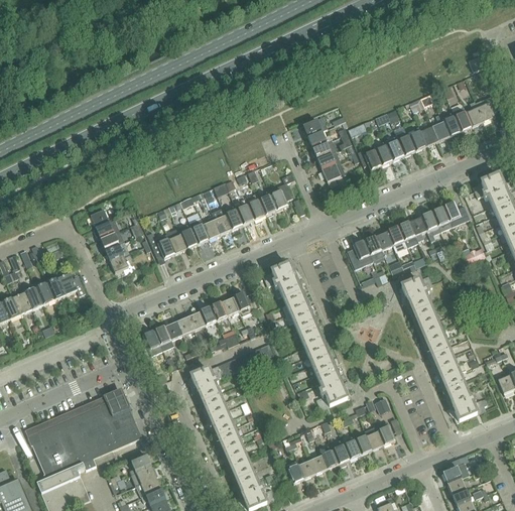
[(480,53),(469,58),(471,64),(482,58),(480,53)]
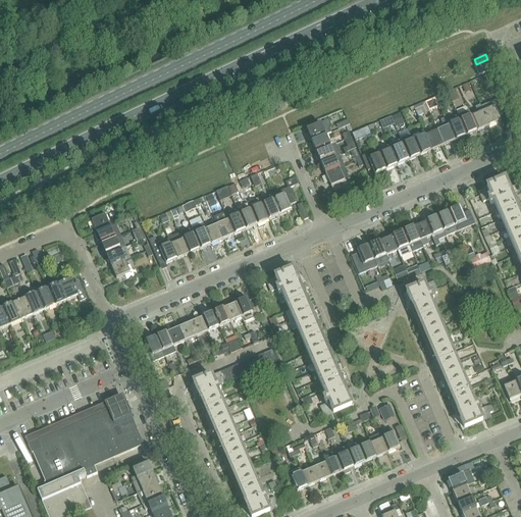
[(487,59),(476,64),(478,70),(489,65),(487,59)]
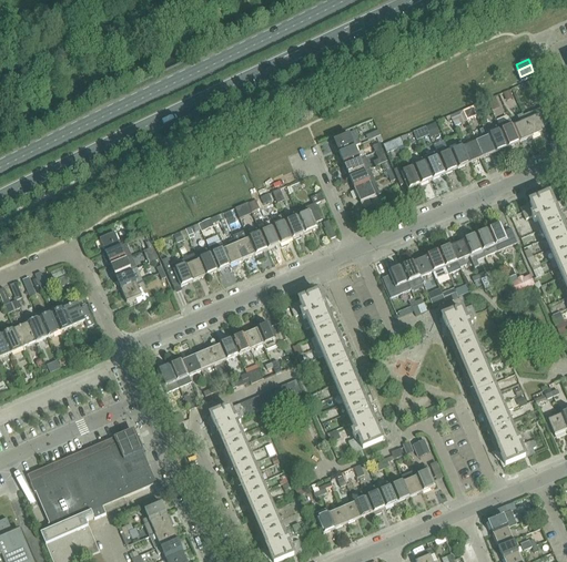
[(508,85),(503,89),(506,96),(512,93),(508,85)]
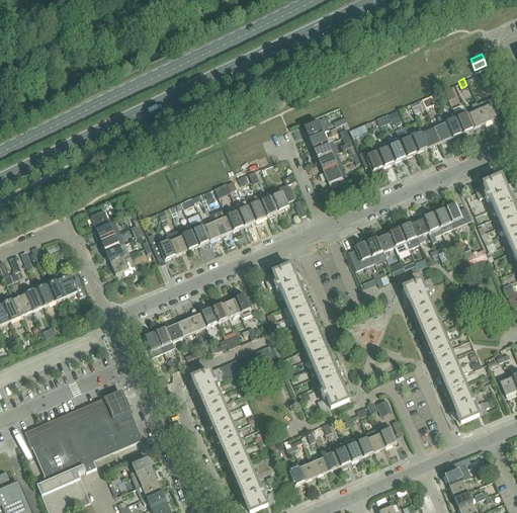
[(450,84),(444,86),(444,87),(448,96),(454,93),(450,84)]
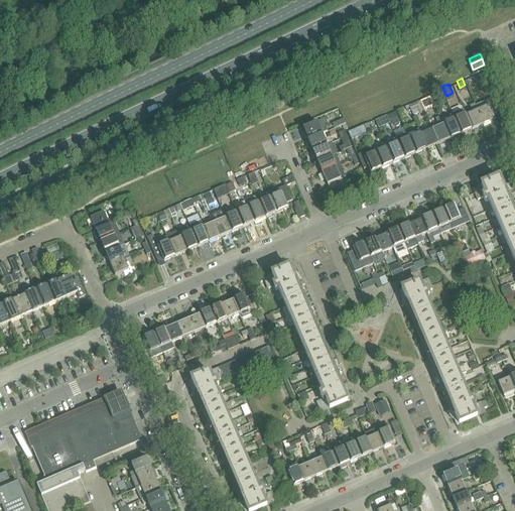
[(438,89),(432,92),(435,100),(442,97),(438,89)]
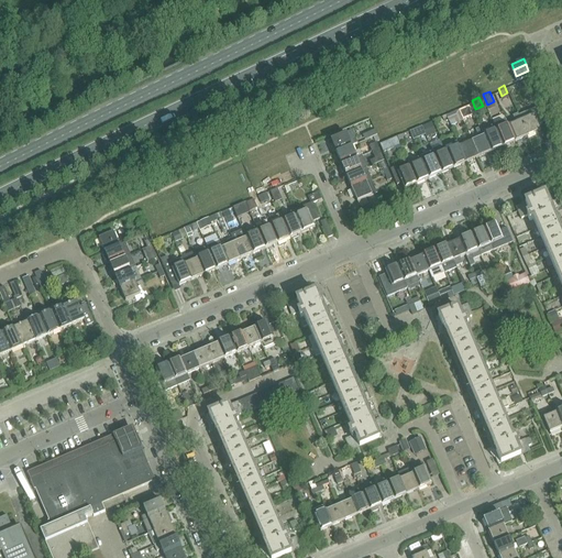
[(530,106),(518,110),(520,116),(527,131),(539,126),(537,120),(544,117),(538,101),(530,106)]
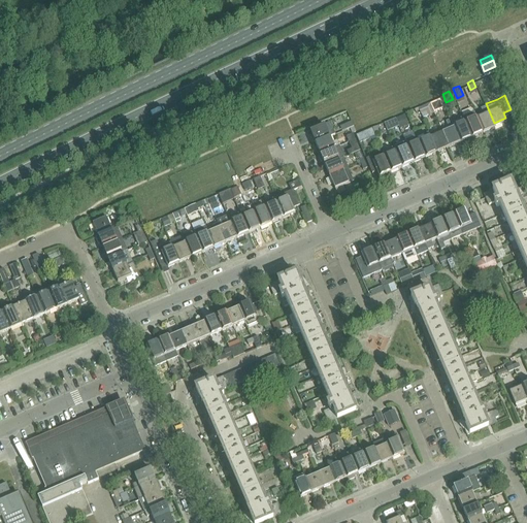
[(436,96),(429,99),(433,108),(440,105),(436,96)]
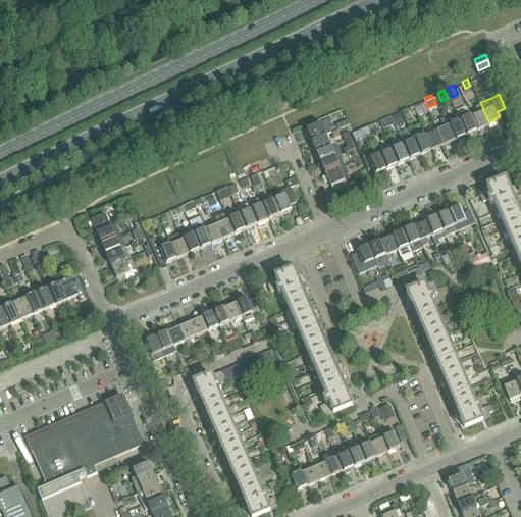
[(424,98),(419,100),(423,109),(428,107),(424,98)]
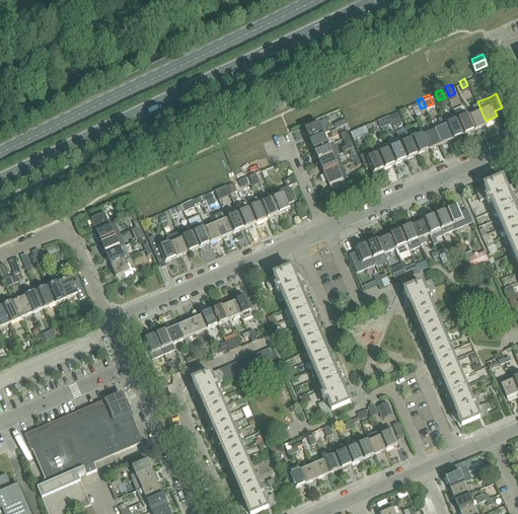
[(468,112),(474,126),(486,121),(479,106),(477,101),(476,100),(471,102),(474,108),(468,112)]
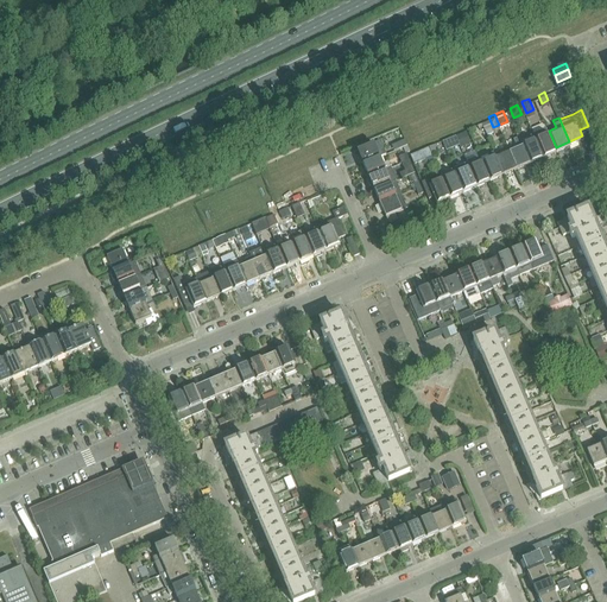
[(535,137),(542,153),(556,147),(549,131),(545,124),(532,130),(536,137),(535,137)]
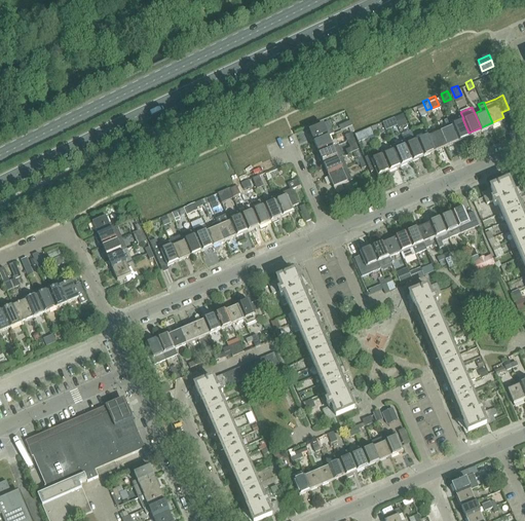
[(402,109),(394,113),(398,123),(407,119),(402,109)]
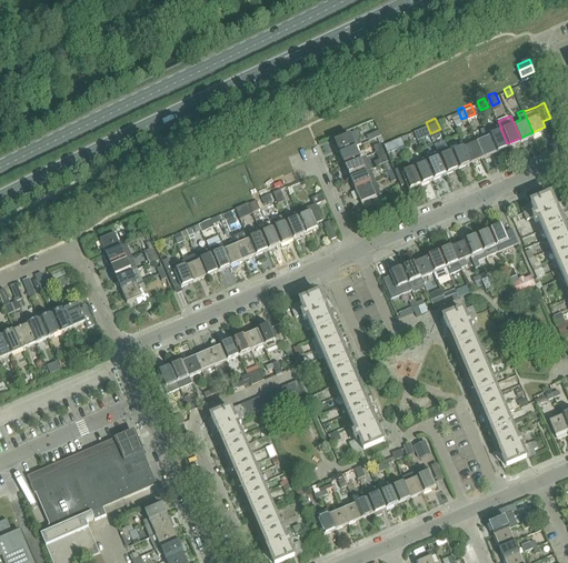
[(488,132),(495,148),(507,143),(500,128),(501,128),(498,121),(492,123),(496,130),(488,132)]
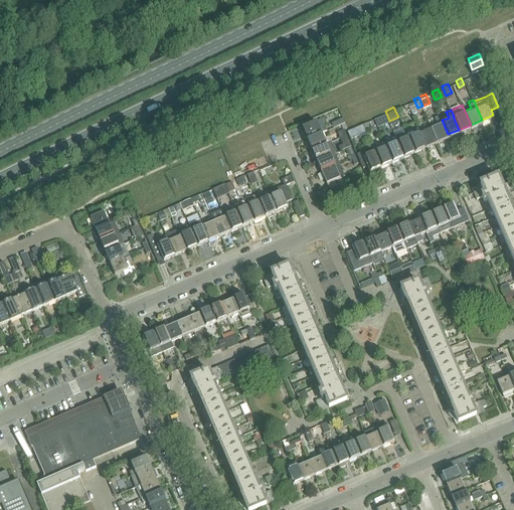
[(431,125),(437,139),(448,134),(442,120),(440,115),(439,112),(434,114),(435,117),(438,122),(431,125)]
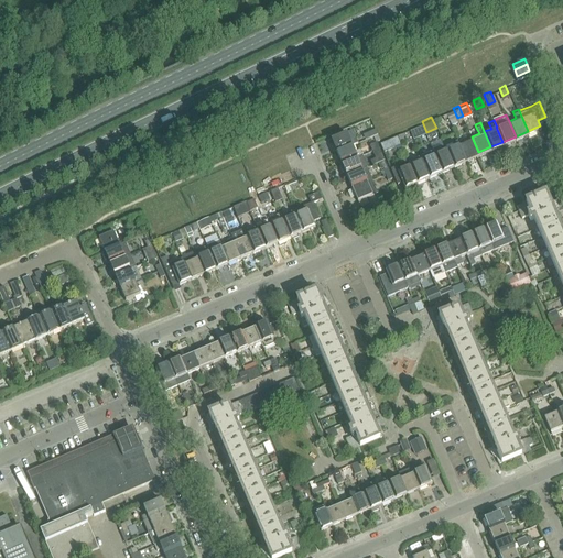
[(331,134),(328,137),(331,143),(334,143),(336,148),(350,141),(357,139),(352,126),(345,128),(332,134),(331,134)]
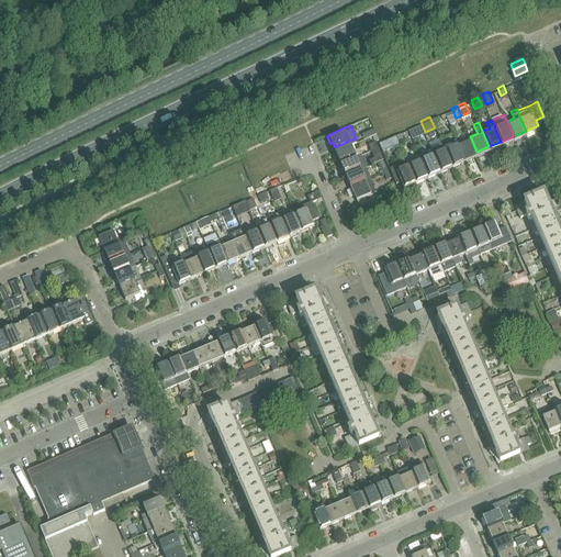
[(395,132),(379,138),(382,147),(384,146),(393,142),(395,147),(401,144),(399,140),(395,132)]
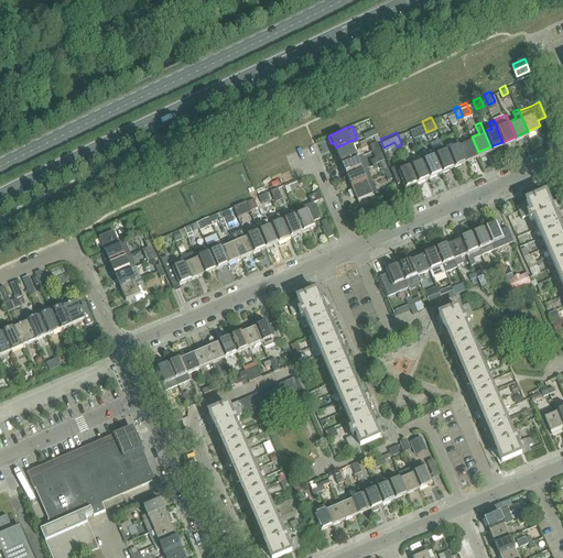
[(472,137),(471,133),(465,135),(466,139),(459,142),(466,157),(478,152),(472,137)]
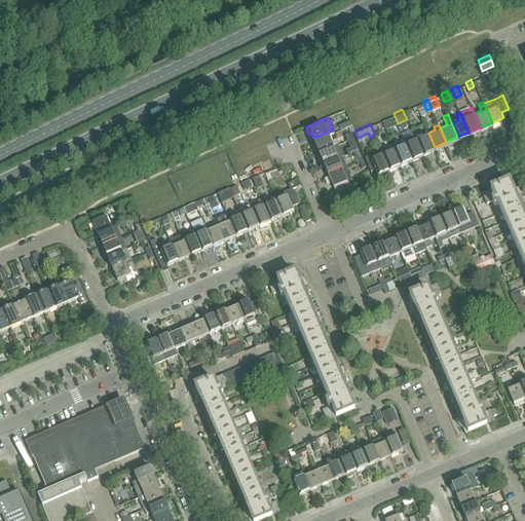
[(426,126),(421,128),(414,132),(423,152),(435,147),(428,133),(426,126)]
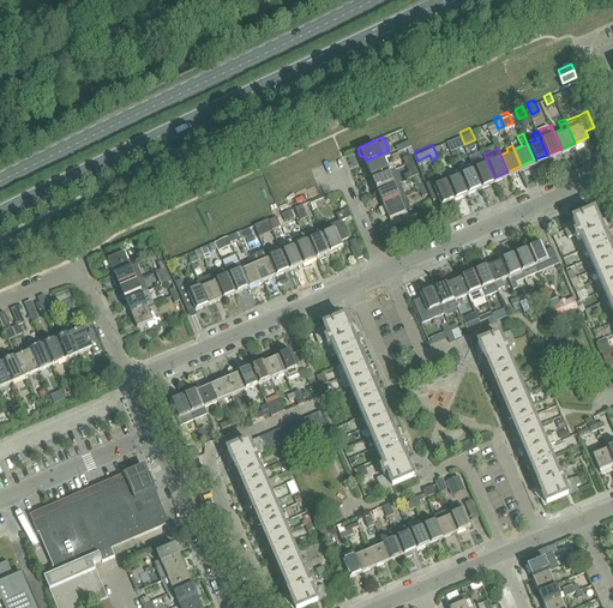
[(481,154),(470,158),(470,160),(474,166),(481,184),(494,178),(487,161),(484,154),(484,152),(481,154)]
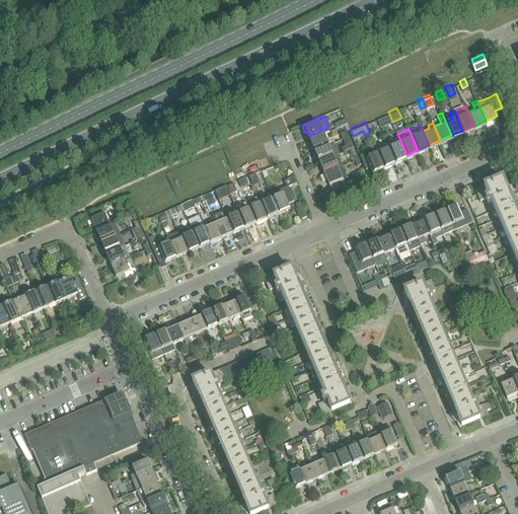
[(314,147),(333,139),(330,134),(325,136),(322,130),(309,136),(314,147)]
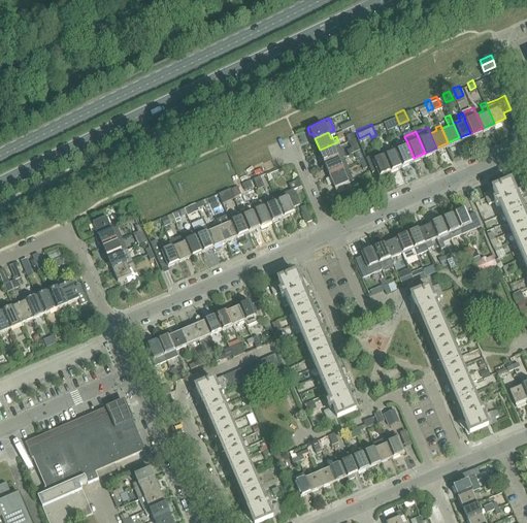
[(404,137),(393,142),(396,148),(395,148),(401,162),(414,158),(407,142),(404,137)]
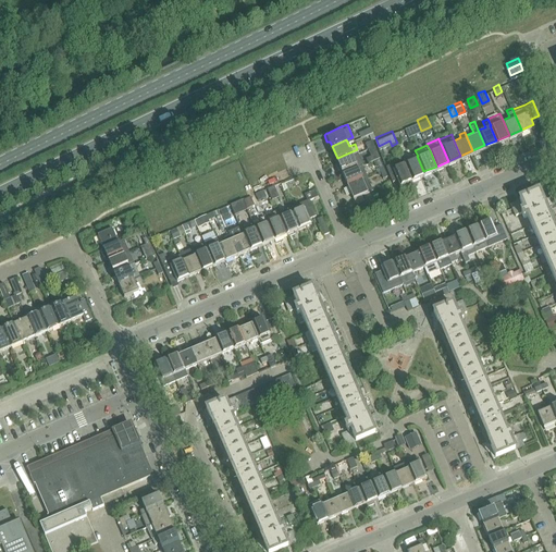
[(337,158),(335,159),(337,166),(340,166),(342,170),(361,162),(362,161),(357,149),(337,158)]
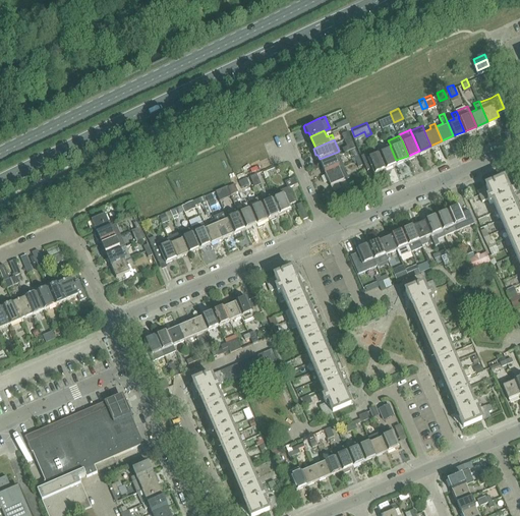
[(388,140),(377,145),(378,147),(385,165),(396,160),(390,146),(391,146),(388,140)]
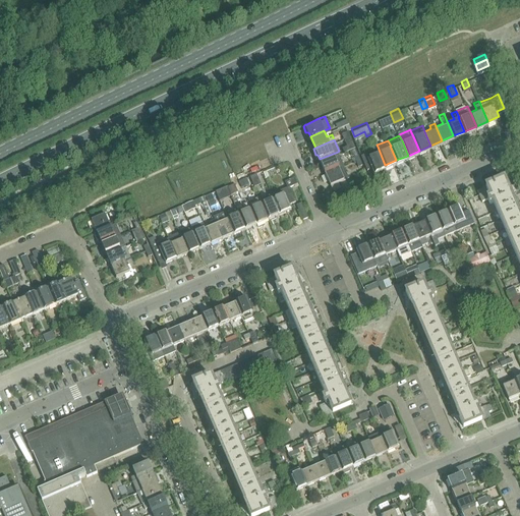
[(366,150),(360,152),(366,166),(370,165),(373,170),(385,165),(378,147),(372,149),(374,153),(368,155),(366,150)]
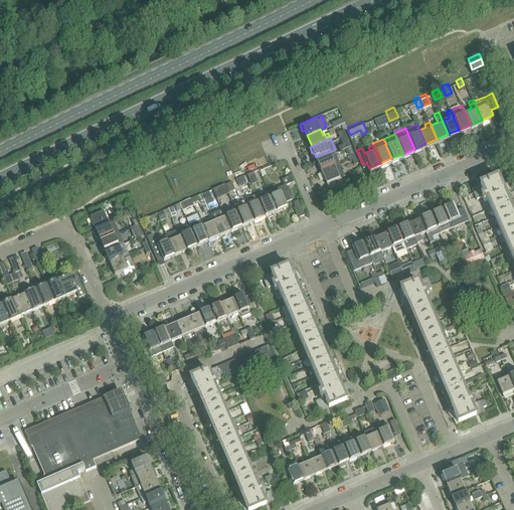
[(321,168),(334,163),(339,161),(334,150),(316,157),(321,168)]
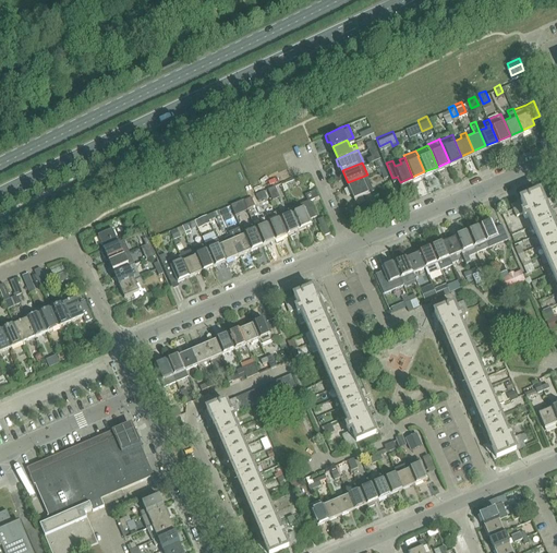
[(367,175),(362,177),(348,182),(353,195),(373,187),(367,175)]
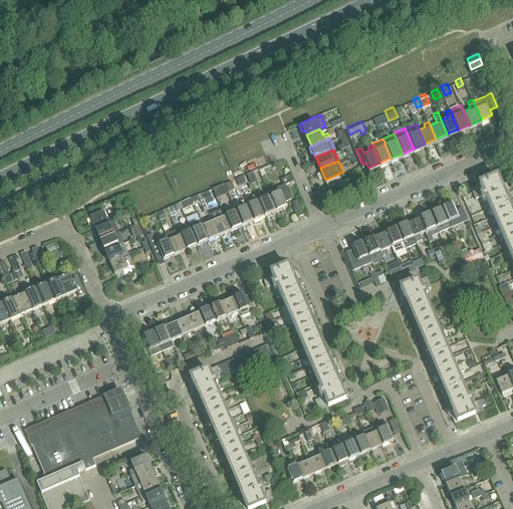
[(252,168),(246,170),(250,181),(257,178),(252,168)]
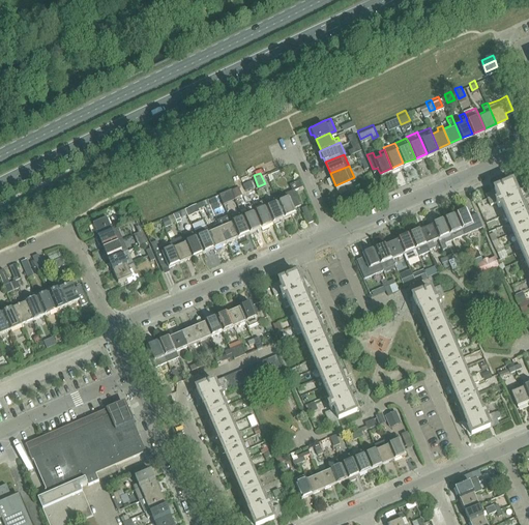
[(250,177),(242,180),(245,186),(253,183),(250,177)]
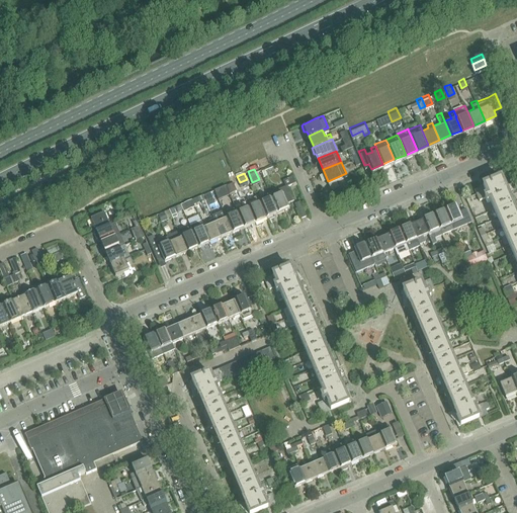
[(516,214),(506,189),(510,188),(503,173),(494,177),(493,176),(492,176),(492,178),(474,186),(478,196),(485,193),(487,198),(490,197),(500,220),(506,235),(516,260),(516,214)]
